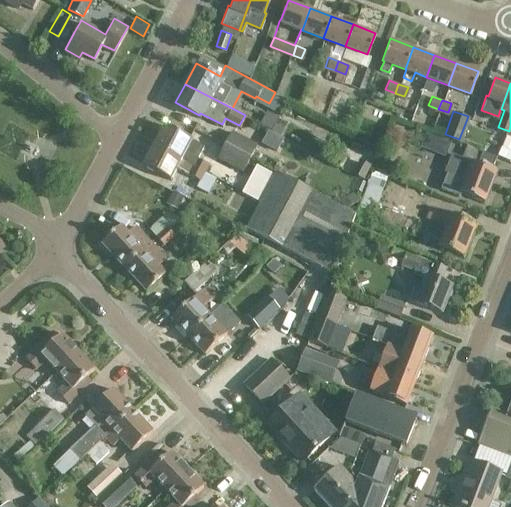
[(363,114),(356,132),(366,136),(373,118),(363,114)]
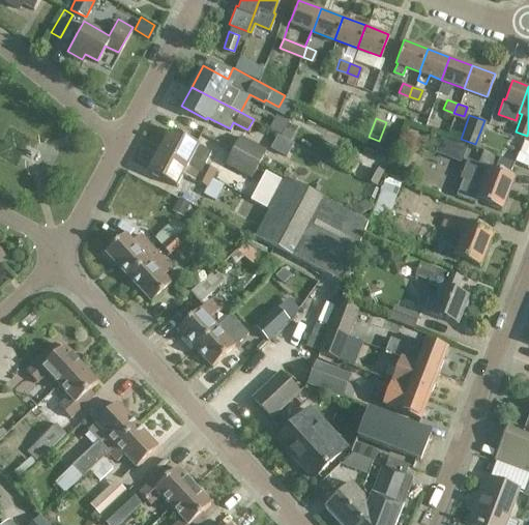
[(170,127),(158,148),(211,176),(215,169),(215,168),(204,162),(211,149),(170,127)]
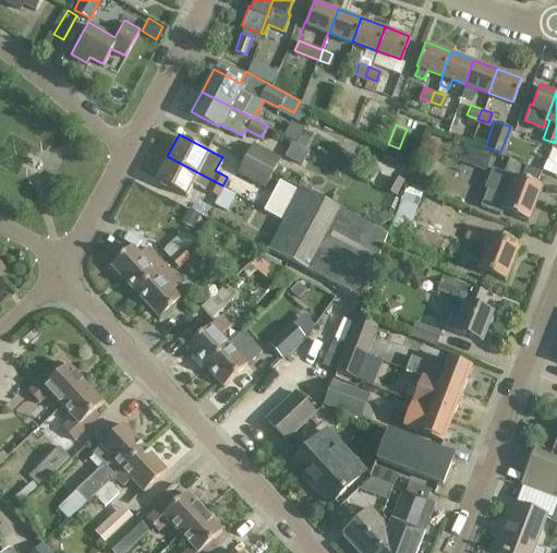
[(245,156),(273,170),(280,157),(253,142),(245,156)]
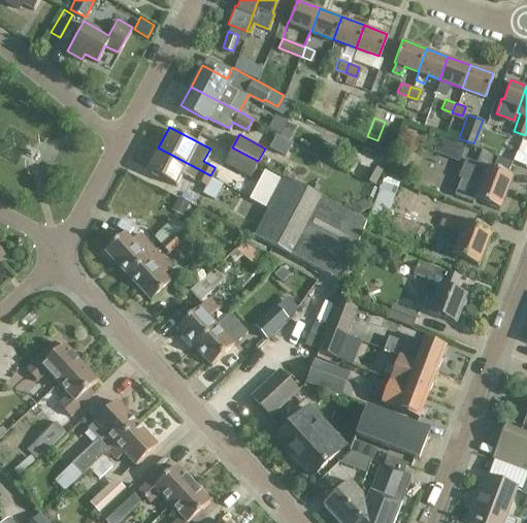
[(223,182),(210,175),(158,148),(147,168),(175,183),(182,171),(205,184),(202,191),(215,197),(223,182)]
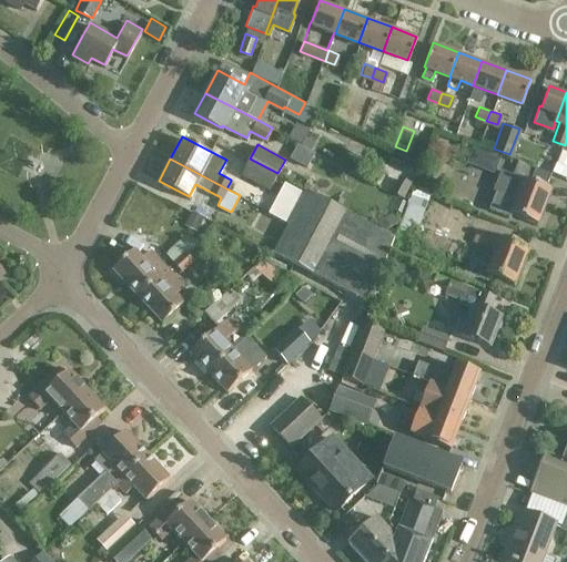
[(277,173),(250,159),(242,173),(270,187),(277,173)]
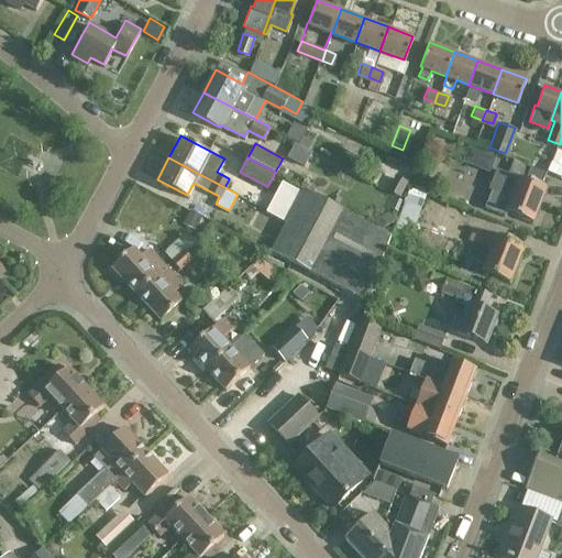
[(561,163),(550,159),(546,170),(560,175),(561,170),(561,163)]
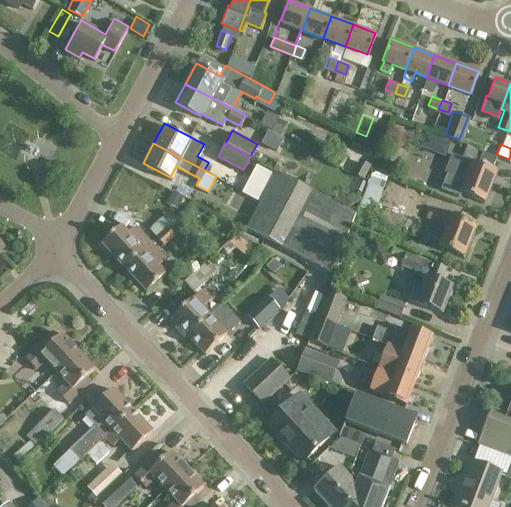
[(460,190),(465,192),(484,200),(496,168),(492,166),(496,155),(482,150),(478,161),(461,154),(461,155),(452,152),(444,170),(447,171),(441,186),(459,193),(460,190)]
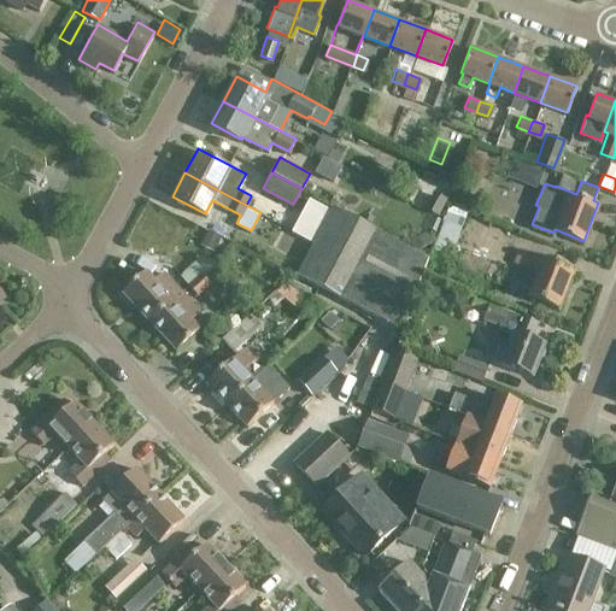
[(447,198),(434,191),(424,206),(438,213),(447,198)]
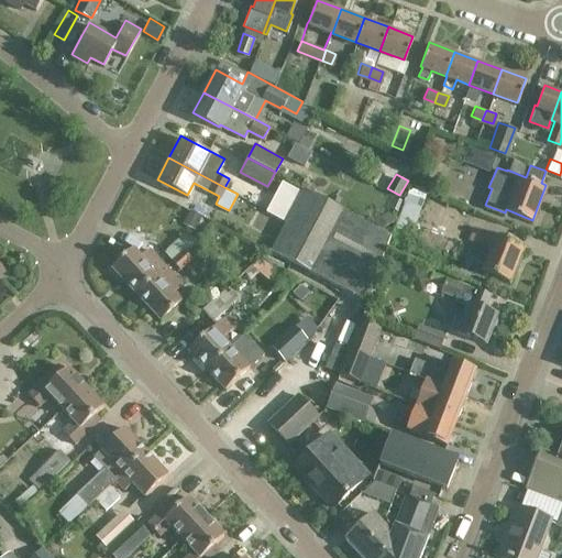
[(364,298),(390,234),(302,187),(298,196),(285,220),(270,249),(364,298)]
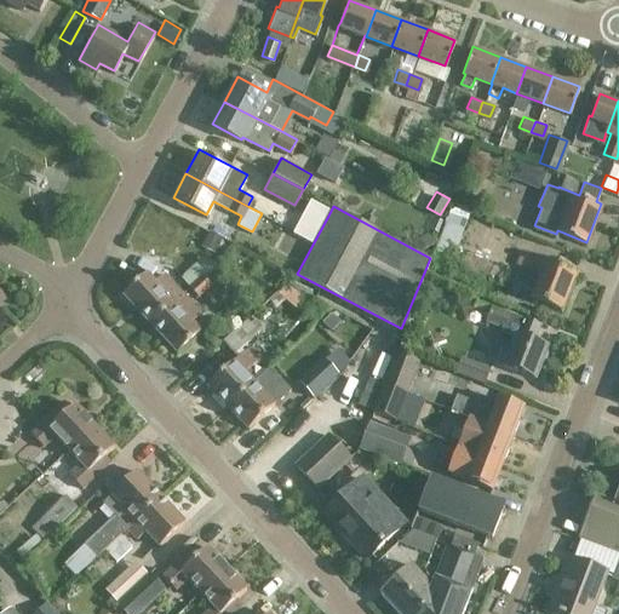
[(301,235),(314,242),(328,216),(314,208),(301,235)]
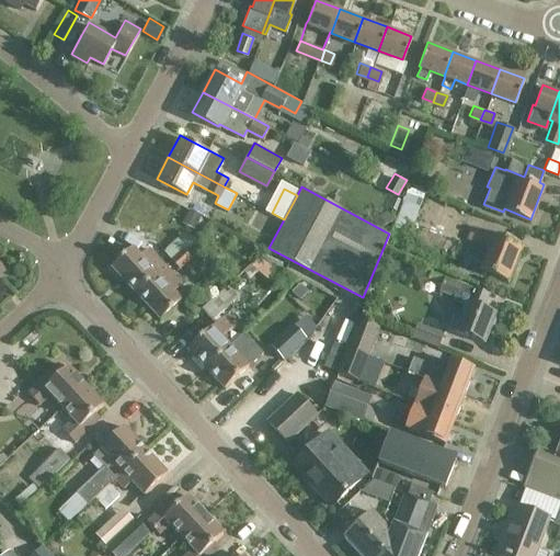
[(392,194),(388,204),(396,207),(400,197),(392,194)]
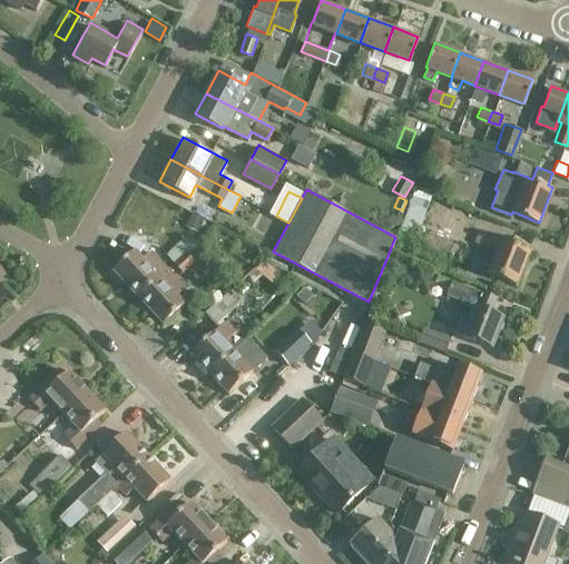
[(192,209),(184,224),(197,230),(205,216),(192,209)]
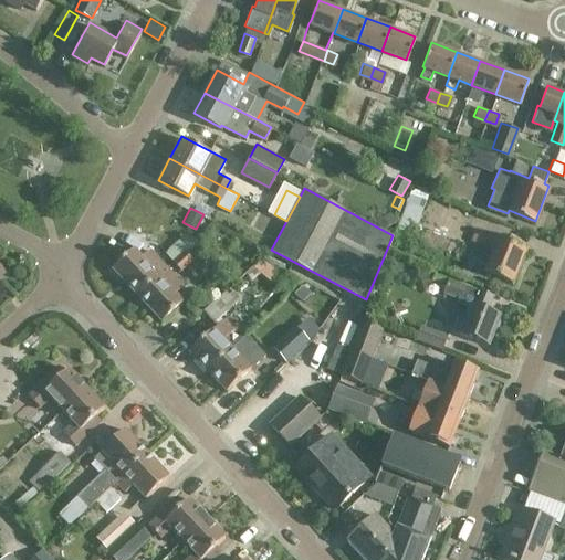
[(389,211),(376,220),(382,229),(395,219),(389,211)]
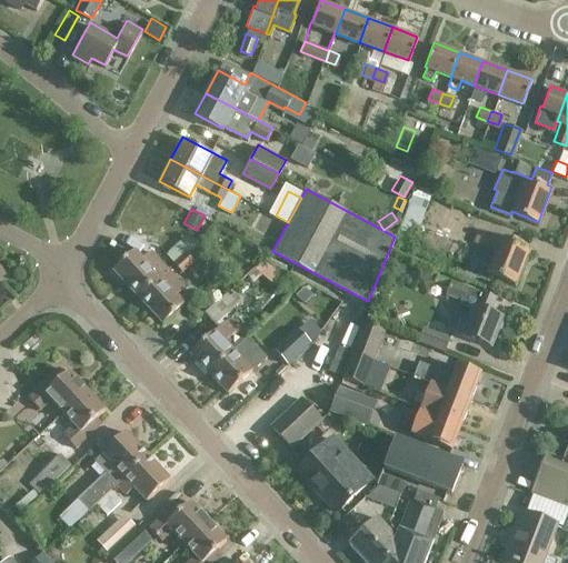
[(472,241),(485,245),(494,249),(485,271),(515,282),(528,245),(479,227),(472,241)]
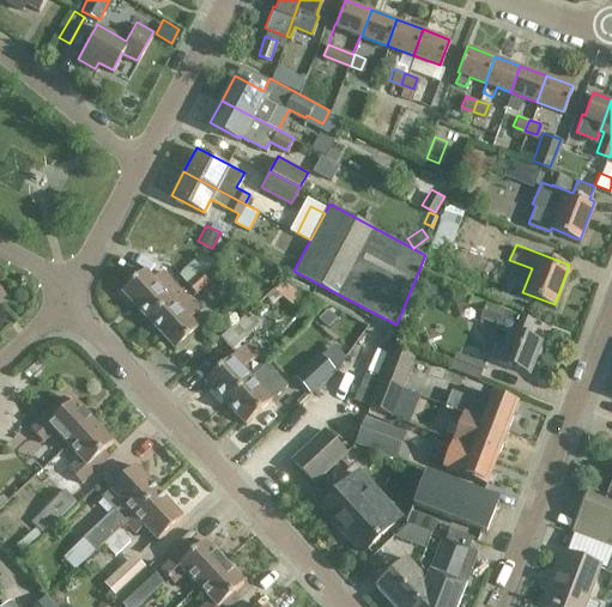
[(187,281),(200,271),(213,260),(217,256),(200,253),(179,272),(187,281)]
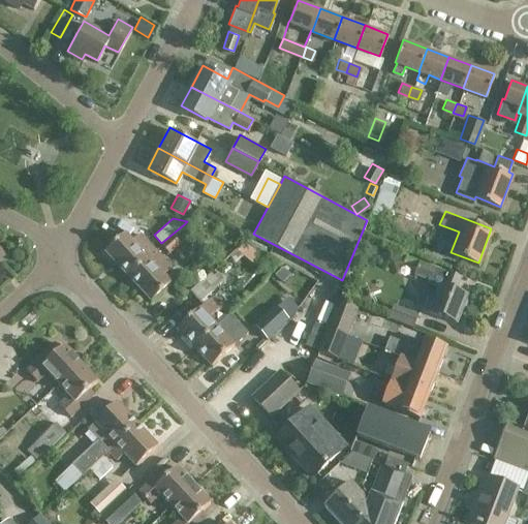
[(156,249),(154,246),(140,232),(131,239),(124,230),(104,249),(128,274),(156,249)]
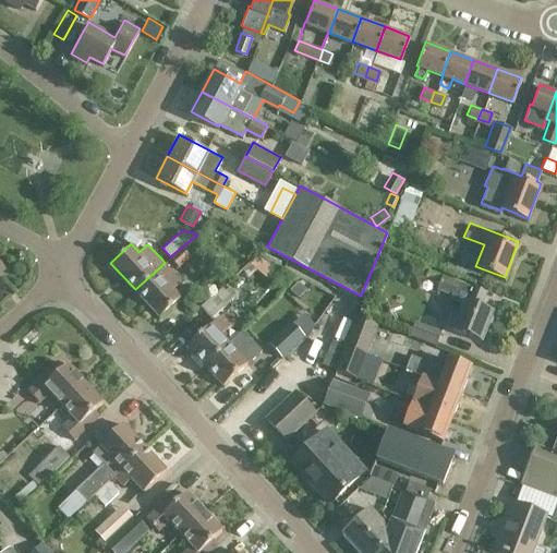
[(179,266),(190,255),(182,247),(170,256),(179,266)]
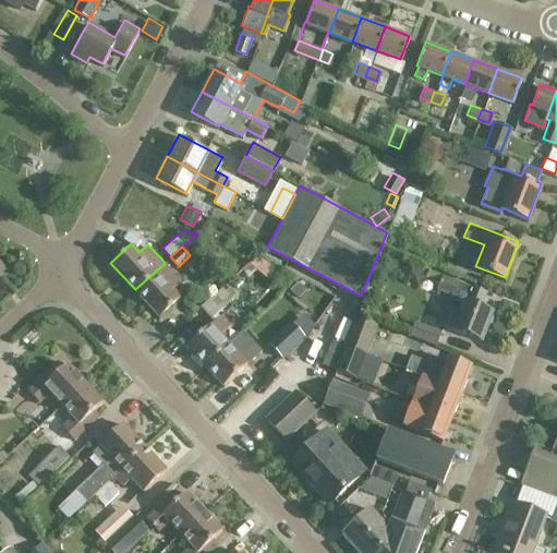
[(180,280),(165,263),(135,289),(159,315),(180,296),(172,287),(180,280)]
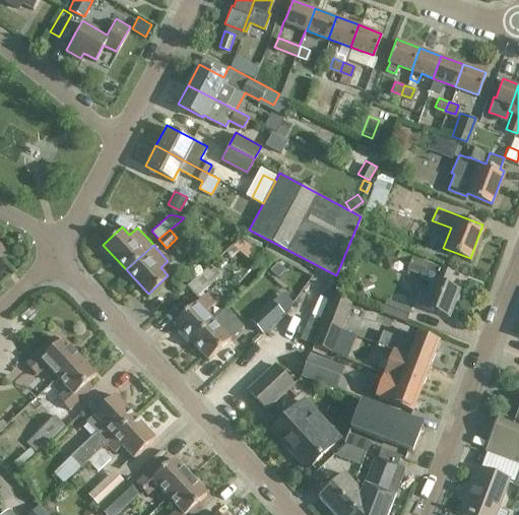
[(261,247),(251,256),(252,258),(261,267),(271,257),(261,247)]
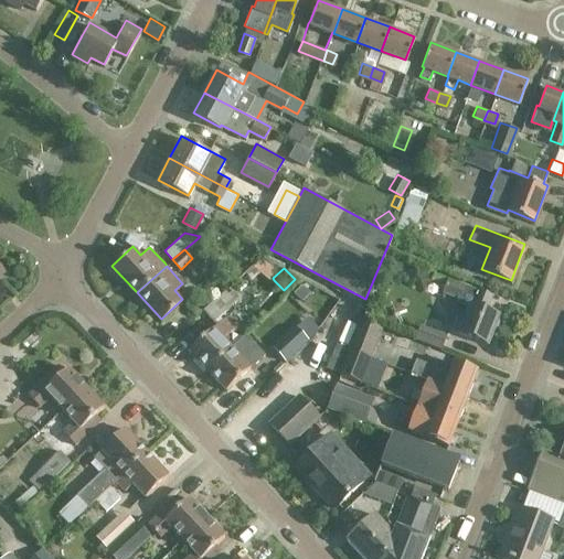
[(450,328),(487,342),(498,313),(486,308),(491,293),(447,277),(442,291),(457,297),(456,300),(467,304),(464,311),(458,309),(453,309),(447,312),(445,318),(446,324),(450,328)]
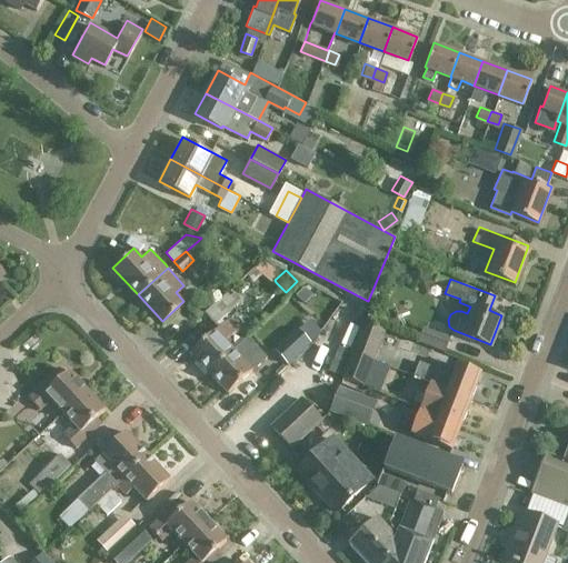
[(233,291),(230,293),(227,290),(205,311),(216,323),(238,302),(237,301),(240,298),(233,291)]
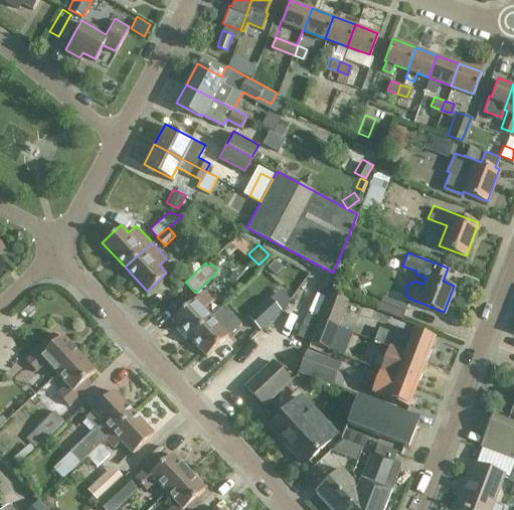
[(253,280),(241,291),(248,299),(261,288),(253,280)]
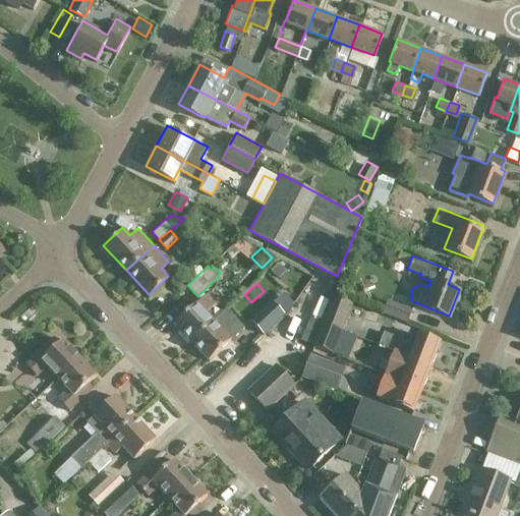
[(206,292),(188,307),(173,322),(191,340),(214,319),(206,310),(215,301),(206,292)]
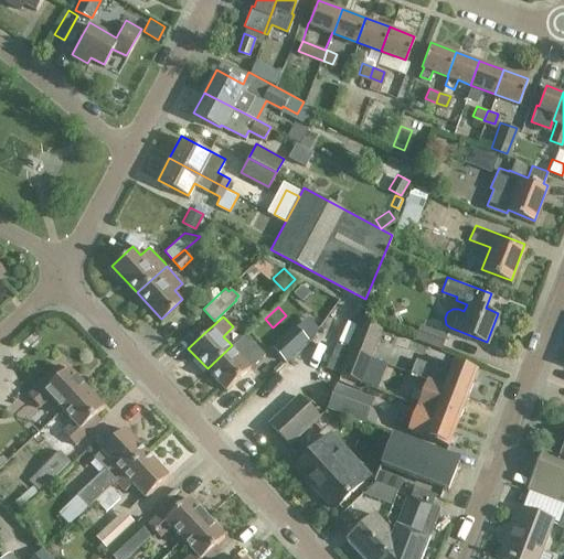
[(349,348),(371,357),(382,328),(360,319),(349,348)]
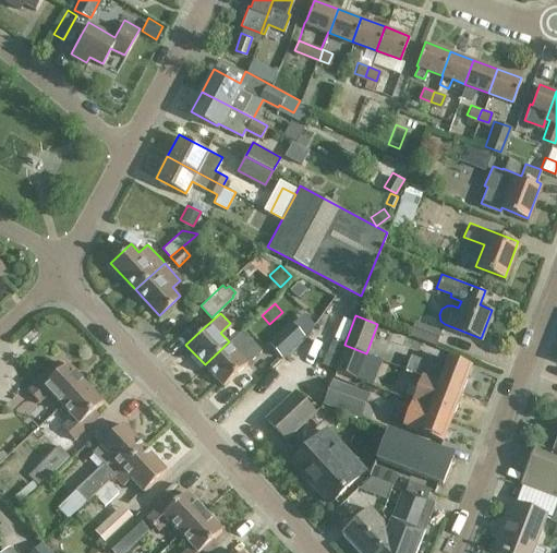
[(415,321),(410,333),(435,343),(440,331),(415,321)]
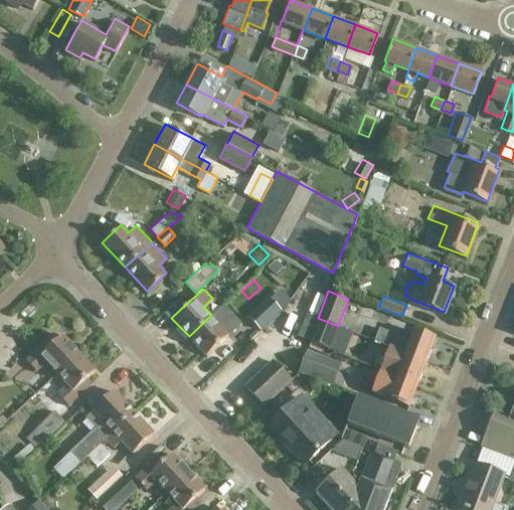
[(269,297),(248,316),(259,327),(280,308),(269,297)]
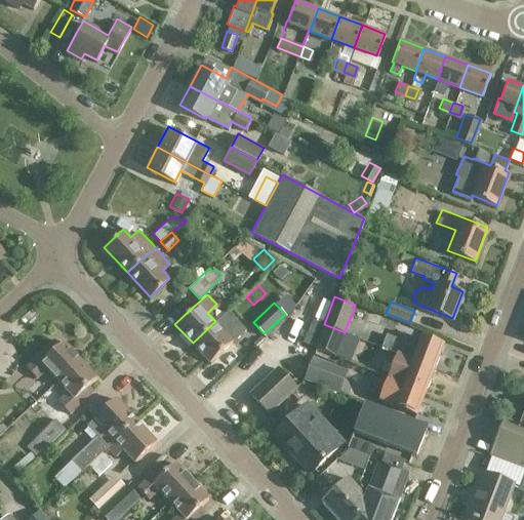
[(215,321),(193,343),(209,361),(242,330),(233,320),(224,329),(215,321)]
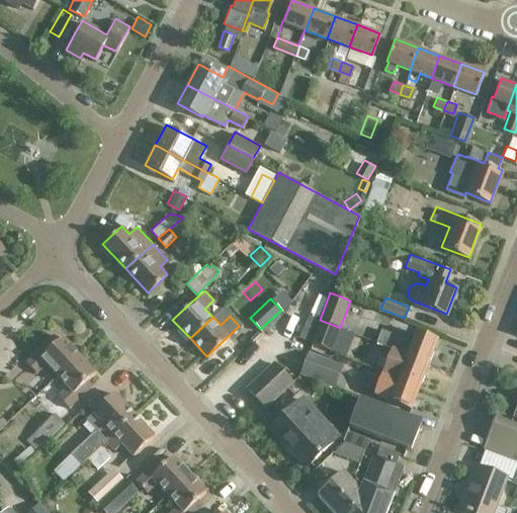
[(340,328),(320,320),(311,342),(331,350),(340,328)]
